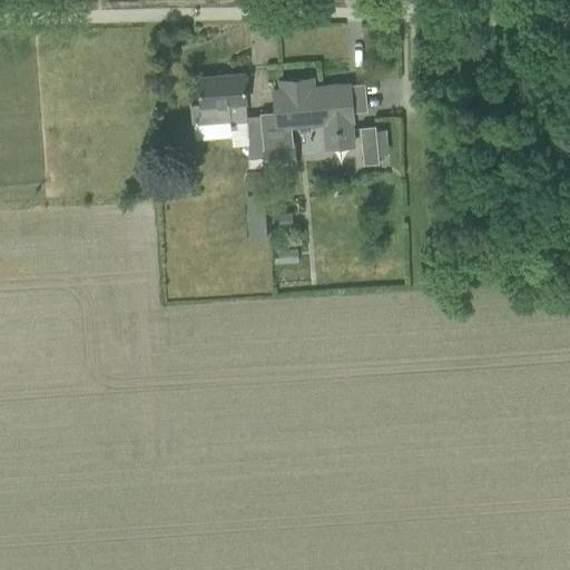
[(246,117),(245,102),(246,102),(244,74),(214,76),(215,80),(198,81),(200,105),(190,105),(193,124),(228,120),(229,128),(231,128),(232,144),(247,143),(247,148),(241,149),(241,158),(248,158),(249,167),(264,166),(263,157),(259,116),(246,117)]
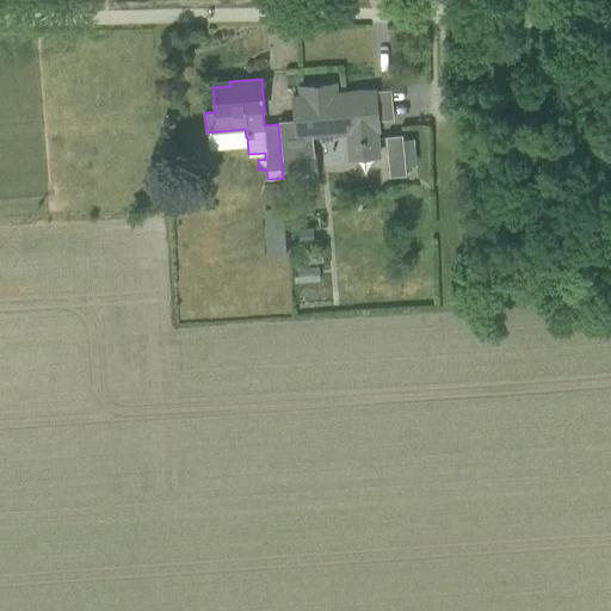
[(378,129),(375,90),(335,93),(334,84),(300,86),(301,97),(292,97),(294,121),(278,122),(278,124),(282,168),(283,178),(315,176),(314,154),(312,154),(310,135),(347,131),(347,141),(359,140),(359,142),(364,142),(364,140),(376,139),(375,129),(378,129)]
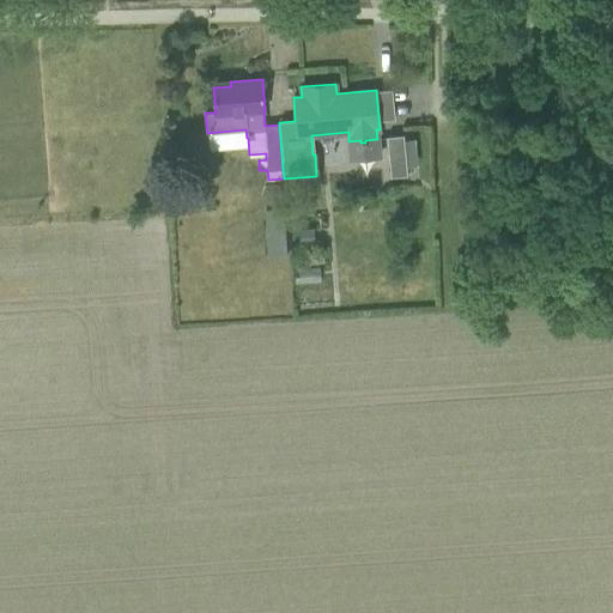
[(407,175),(404,134),(387,137),(390,176),(407,175)]
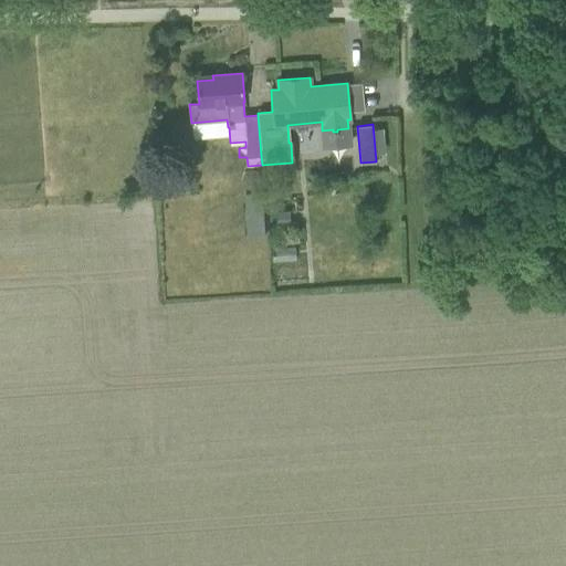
[(242,181),(245,187),(253,189),(260,185),(261,178),(257,171),(250,170),(243,174),(242,181)]
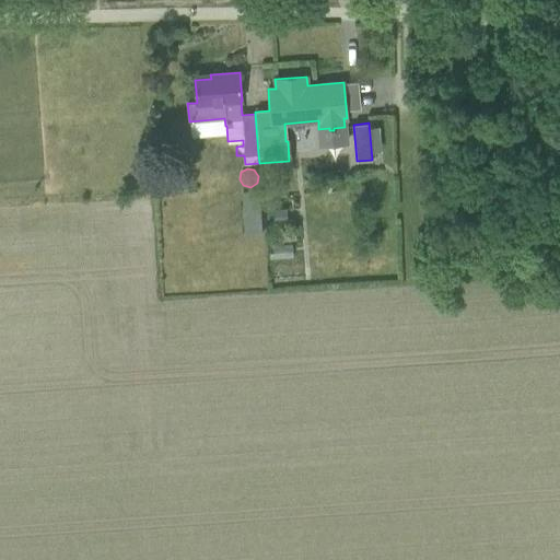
[(264,234),(260,190),(242,191),(245,235),(264,234)]
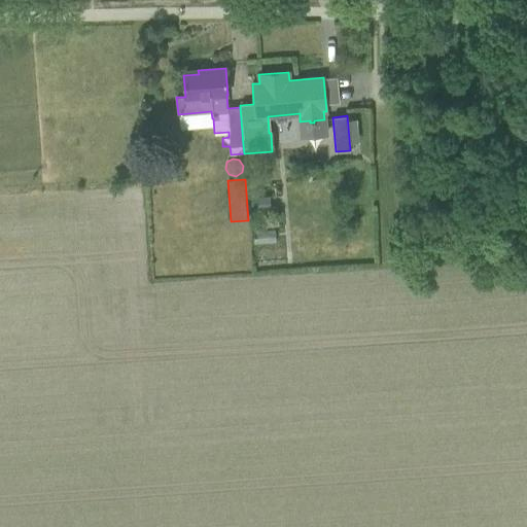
[(257,198),(258,209),(270,208),(270,197),(257,198)]
